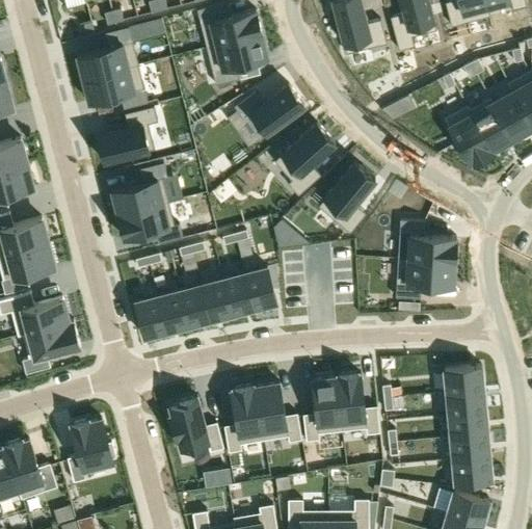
[(156,0),(154,0),(148,2),(151,14),(159,11),(156,0)]
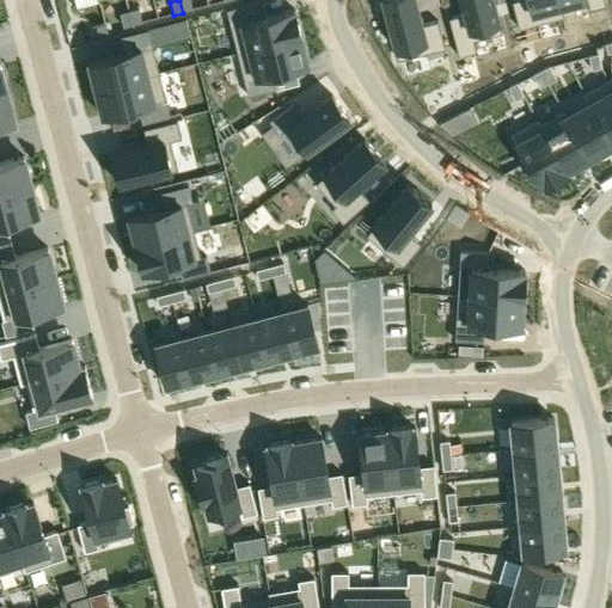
[(189,0),(179,0),(183,13),(193,11),(189,0)]
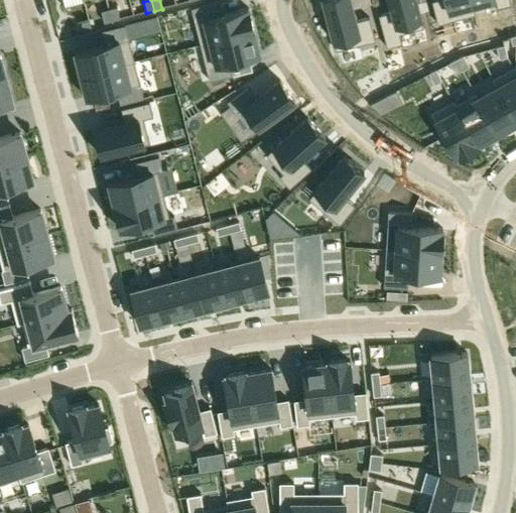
[(321,0),(326,15),(321,16),(326,32),(331,31),(336,53),(375,43),(369,19),(355,22),(349,0),(321,0)]
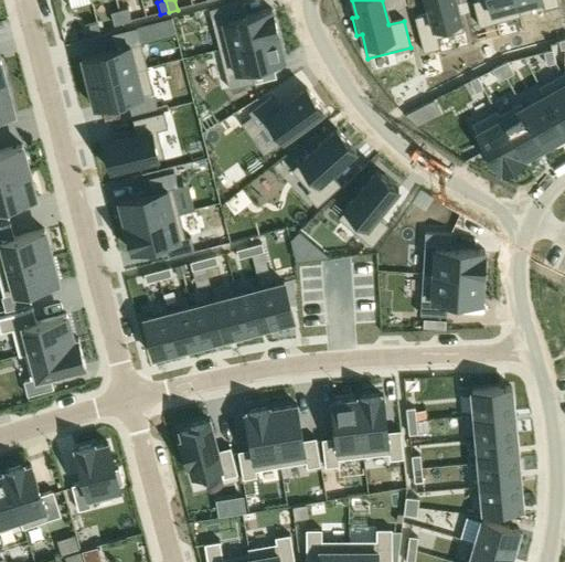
[(424,0),(428,14),(414,18),(424,54),(440,50),(437,40),(464,33),(455,0),(424,0)]
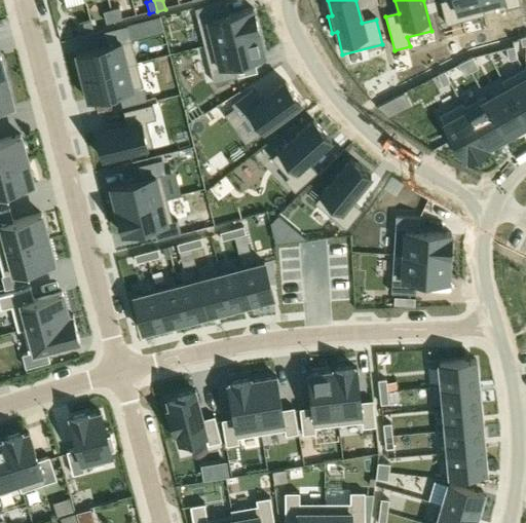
[(450,0),(440,3),(447,27),(484,17),(483,12),(482,12),(479,0),(450,0)]
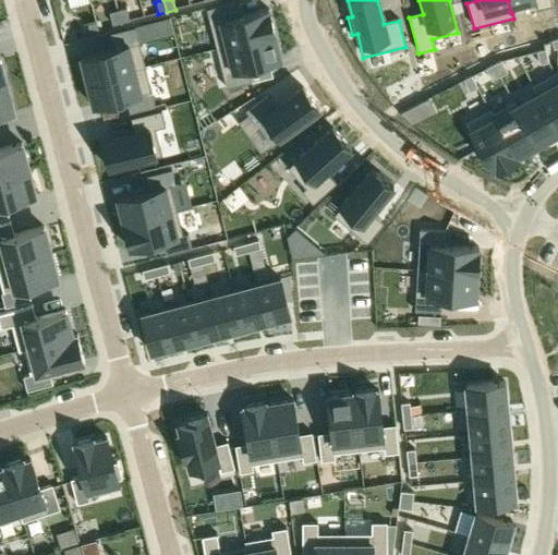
[(508,0),(511,13),(512,13),(536,7),(537,12),(553,8),(550,0),(508,0)]
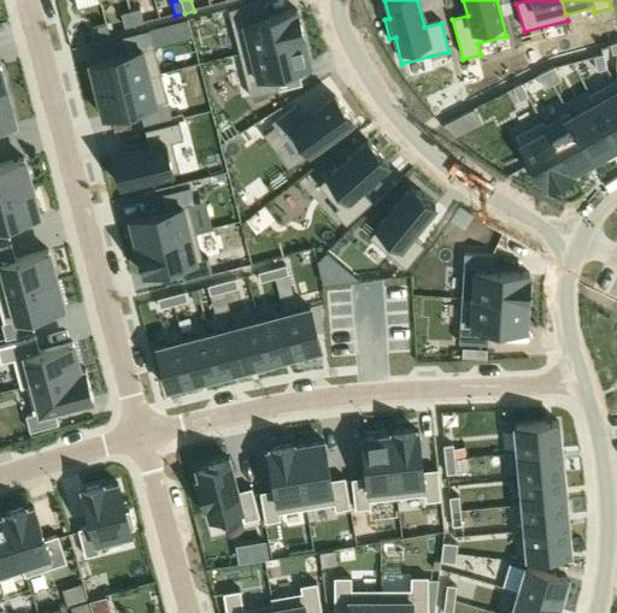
[(257,5),(228,12),(240,57),(304,41),(297,12),(260,21),(257,5)]
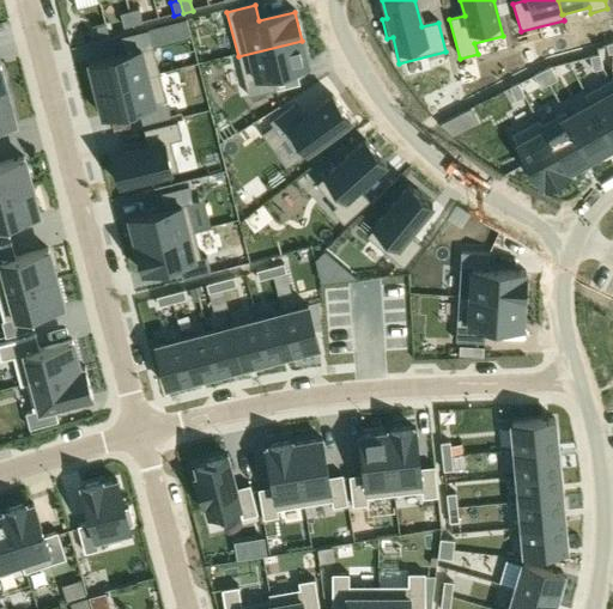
[(139,10),(129,13),(133,26),(143,24),(139,10)]
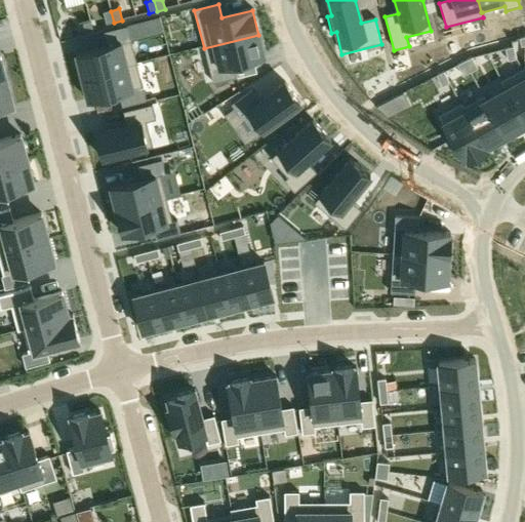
[(111,11),(103,13),(106,25),(114,23),(111,11)]
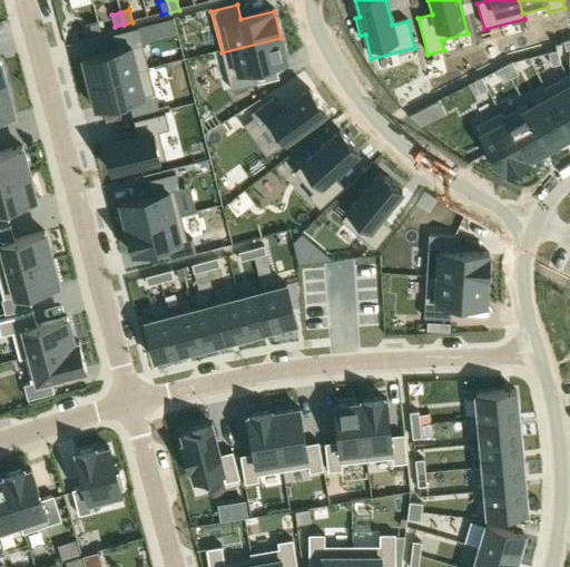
[(97,18),(88,20),(91,33),(100,31),(97,18)]
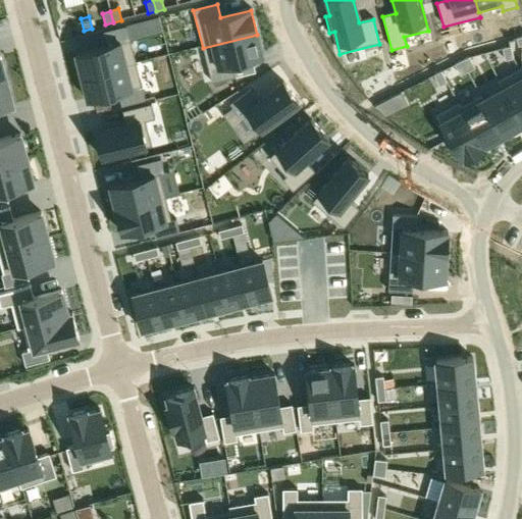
[(77,62),(73,63),(77,80),(136,64),(126,27),(103,33),(106,47),(75,54),(77,62)]
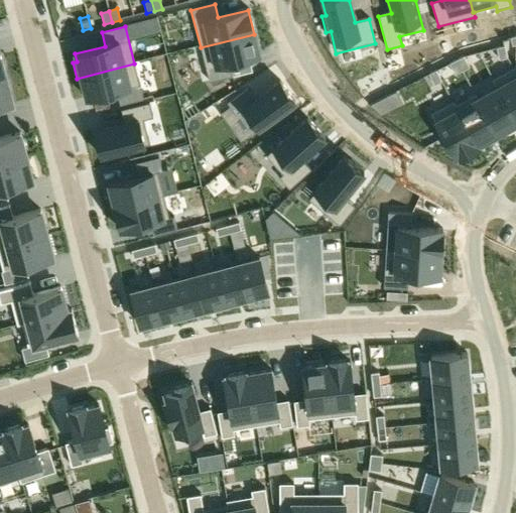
[(254,34),(201,47),(210,84),(233,78),(230,65),(260,56),(254,34)]
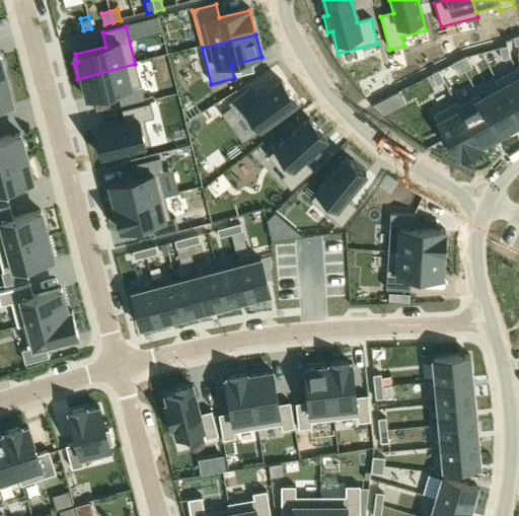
[(511,59),(508,47),(499,49),(502,61),(511,59)]
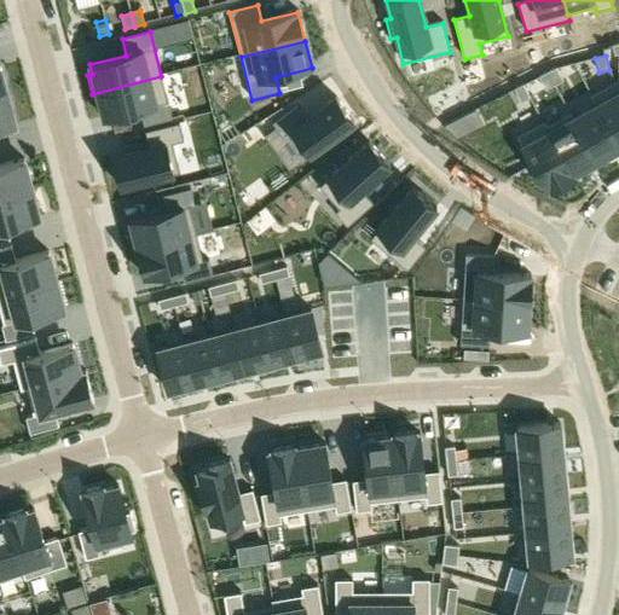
[(563,82),(556,69),(548,74),(554,86),(563,82)]
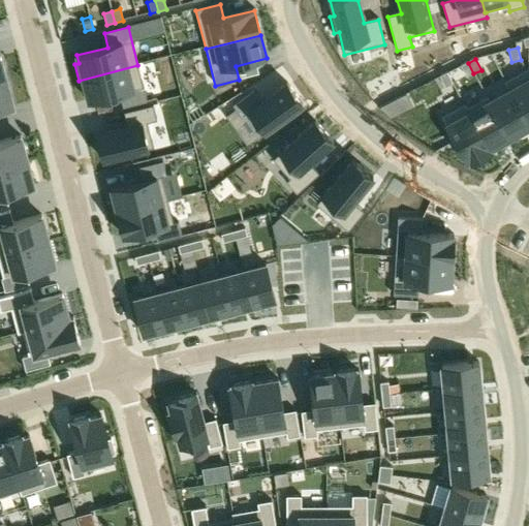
[(468,63),(461,66),(466,78),(473,73),(468,63)]
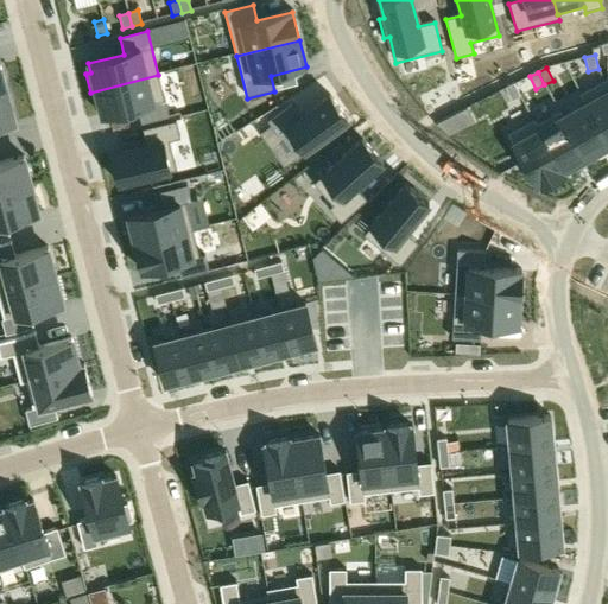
[(158,75),(90,93),(95,109),(99,109),(100,108),(102,118),(138,109),(141,125),(169,118),(158,75)]
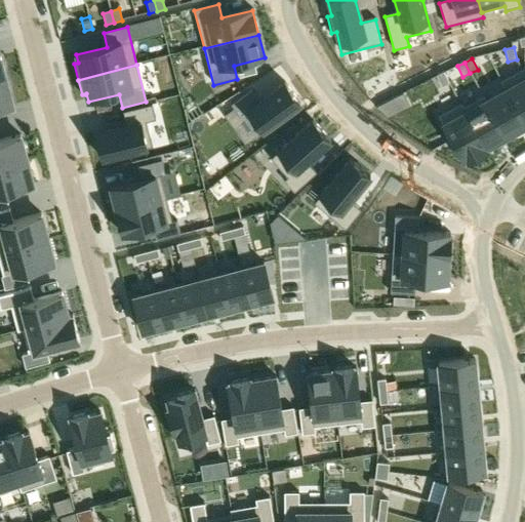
[(524,75),(522,70),(501,81),(524,123),(524,75)]
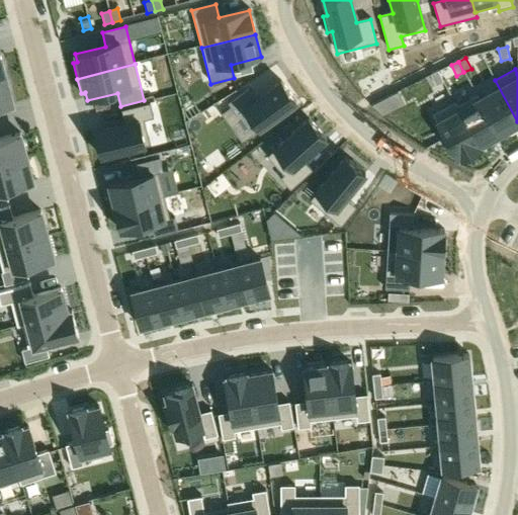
[(438,72),(430,76),(436,87),(443,83),(438,72)]
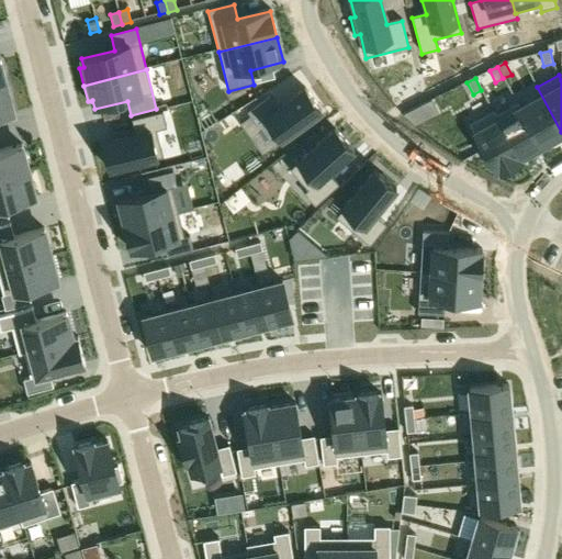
[(518,103),(542,147),(561,135),(561,132),(537,87),(536,87),(541,97),(521,108),(518,103)]
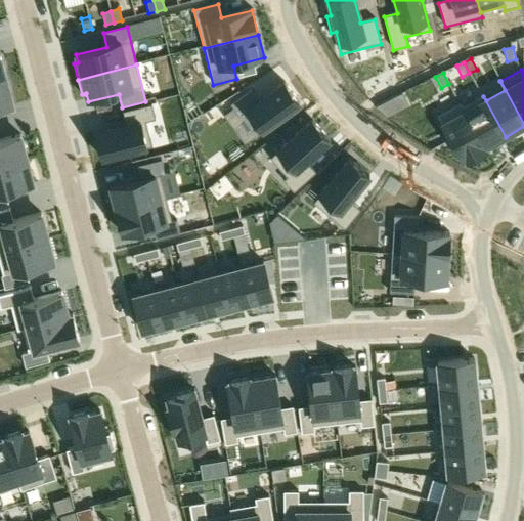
[(6,83),(0,85),(0,111),(13,107),(6,83)]
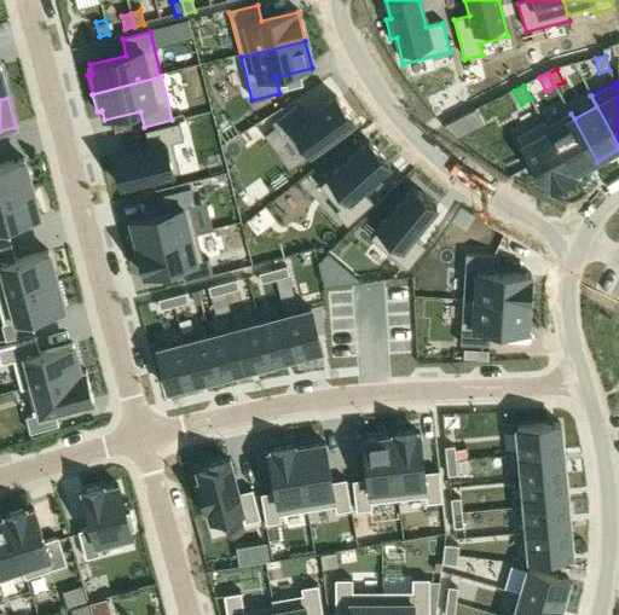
[(295,106),(272,125),(282,138),(287,134),(305,160),(354,125),(336,98),(306,121),(295,106)]
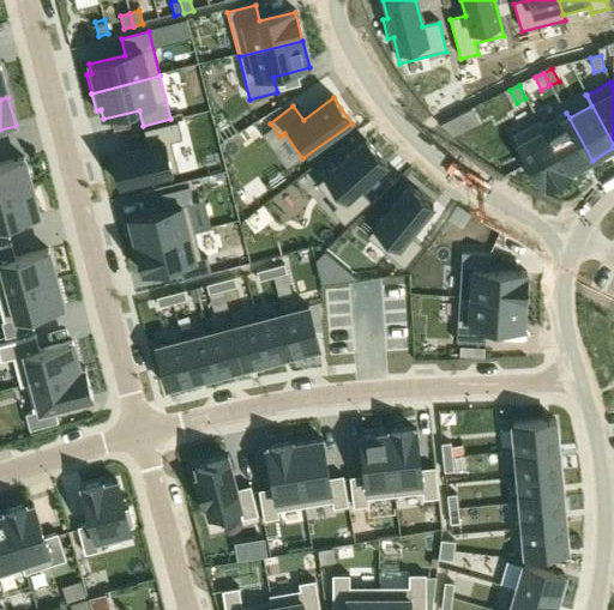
[(540,121),(539,121),(570,176),(569,174),(593,161),(566,113),(542,126),(540,121)]
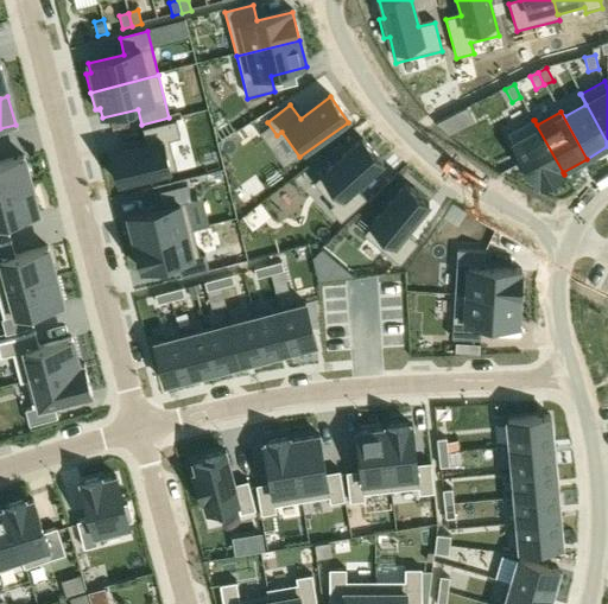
[(448,116),(436,122),(436,124),(449,134),(455,131),(448,118),(448,116)]
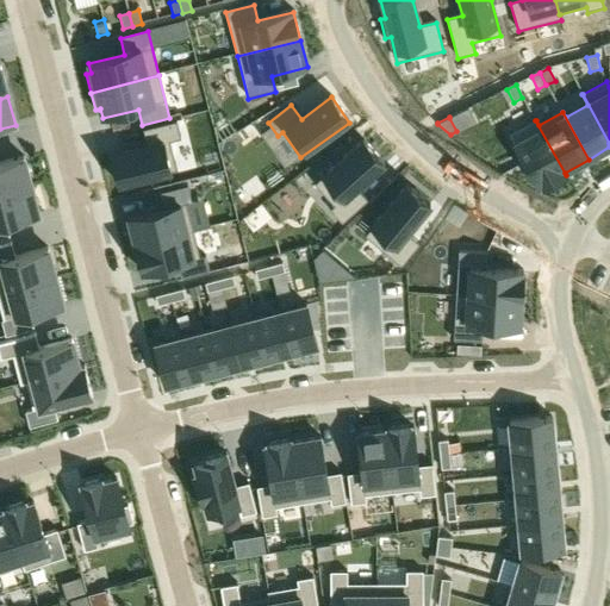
[(535,120),(509,135),(539,187),(541,186),(543,188),(566,175),(535,120)]
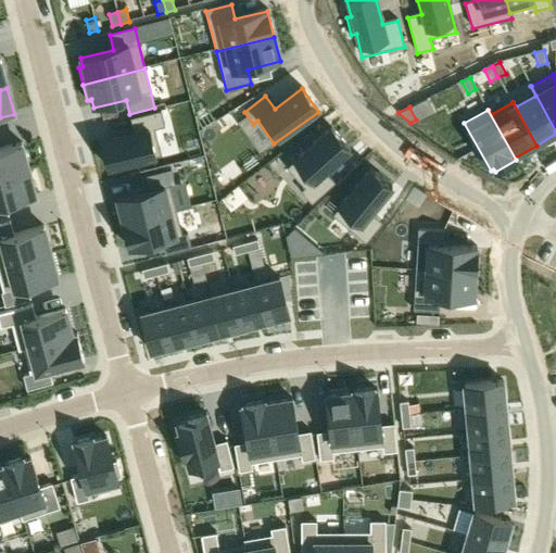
[(135,134),(102,141),(109,170),(161,156),(154,130),(165,128),(161,112),(130,120),(135,134)]
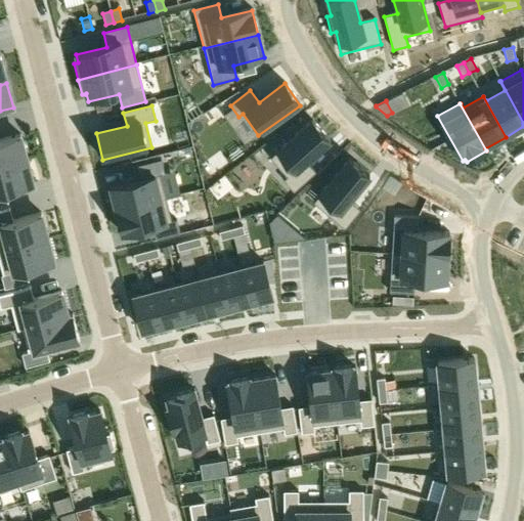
[(312,122),(270,159),(287,178),(284,181),(294,192),(316,173),(306,163),(330,141),(312,122)]
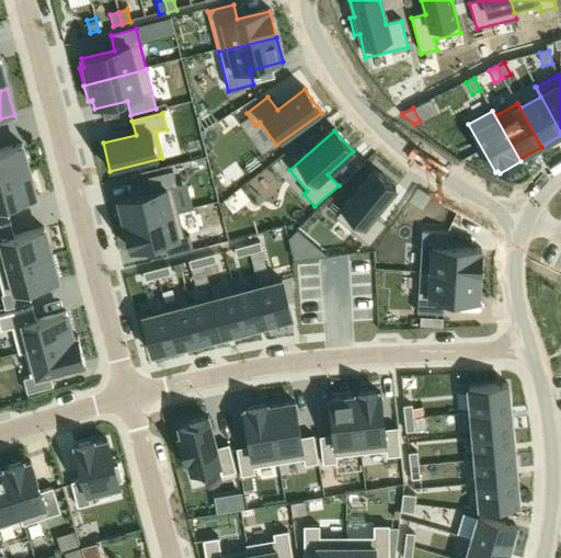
[(0,180),(30,173),(22,147),(0,151),(0,180)]
